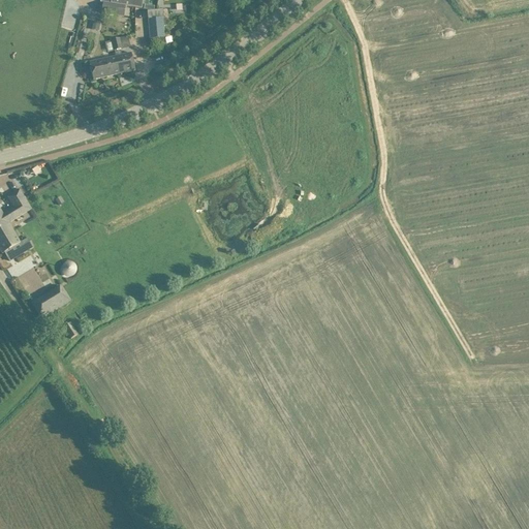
[(111,0),(111,3),(100,1),(100,2),(103,2),(126,6),(142,8),(143,0),(111,0)]
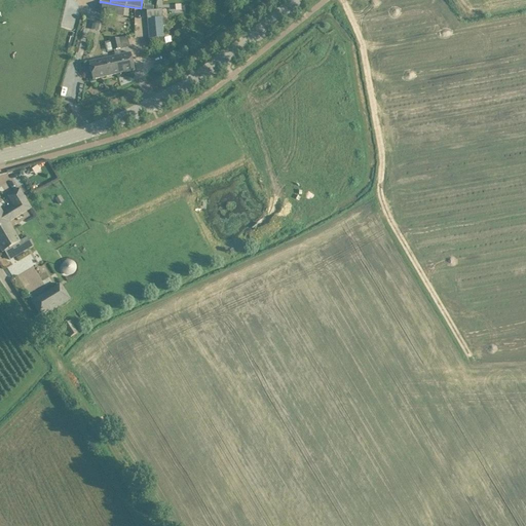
[(103,2),(101,13),(123,16),(123,15),(124,8),(125,6),(103,2)]
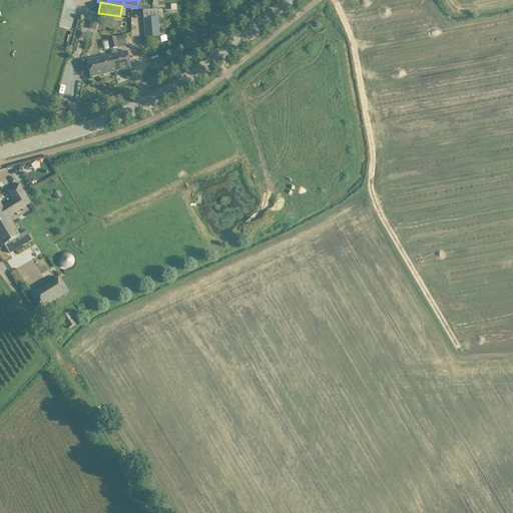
[(159,36),(158,26),(158,18),(144,19),(144,27),(145,37),(159,36)]
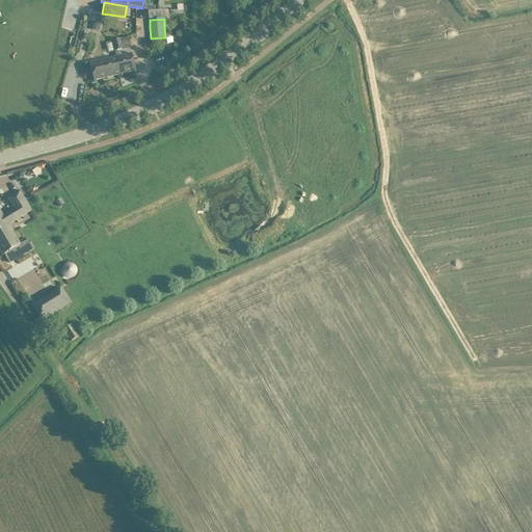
[(115,52),(116,57),(121,75),(136,71),(132,54),(123,56),(121,50),(123,50),(121,38),(112,41),(112,42),(115,52)]
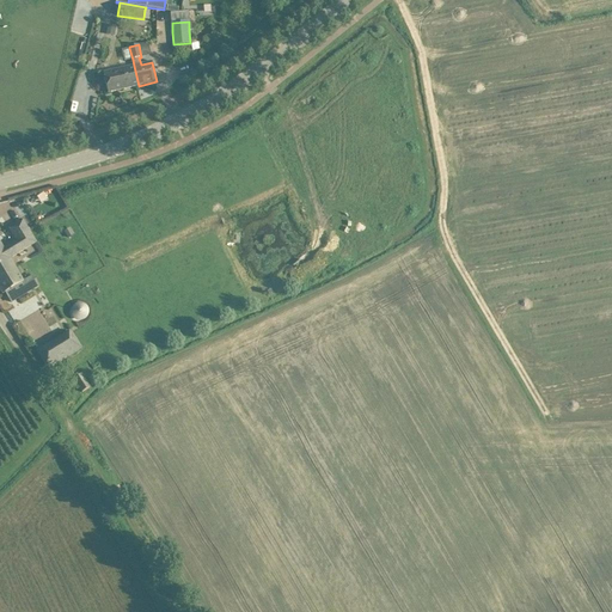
[(133,60),(129,48),(122,50),(124,61),(133,60)]
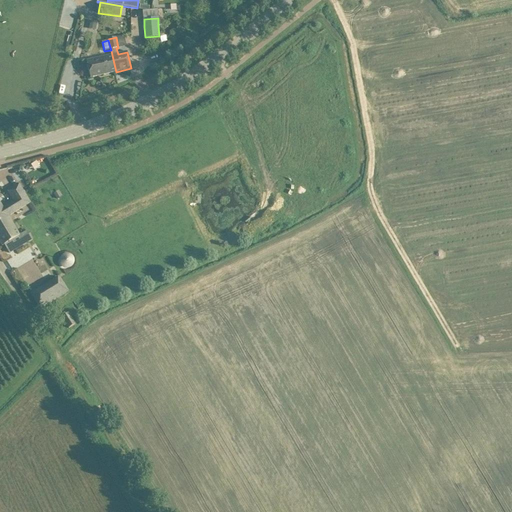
[(90,78),(116,72),(112,55),(86,61),(90,78)]
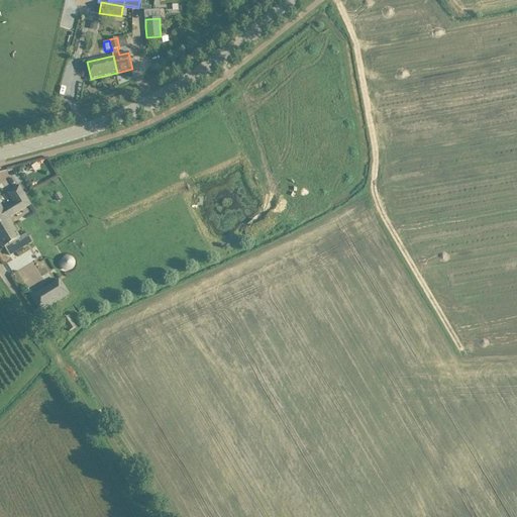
[(0,244),(3,249),(5,247),(10,255),(23,247),(18,239),(20,238),(8,218),(31,205),(19,186),(7,193),(13,203),(3,209),(0,204),(0,244)]
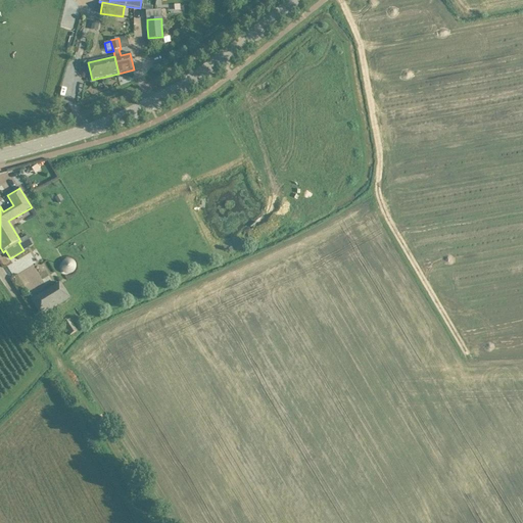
[(291,219),(295,227),(302,223),(298,216),(291,219)]
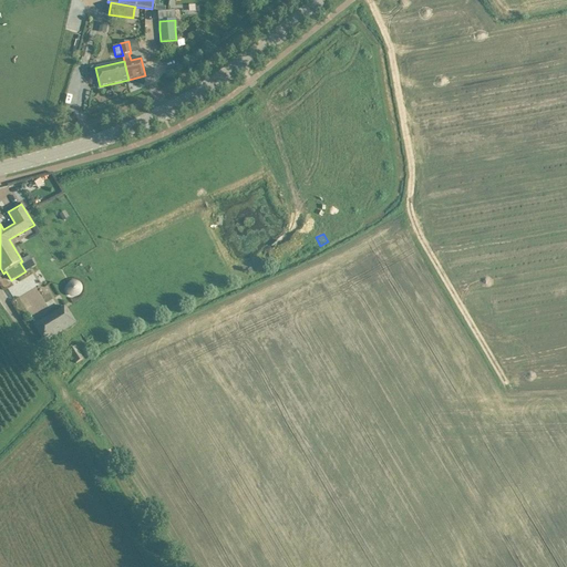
[(84,290),(86,287),(86,282),(84,278),(81,276),(76,276),(72,278),(70,282),(70,286),(72,290),(75,292),(80,292),(84,290)]
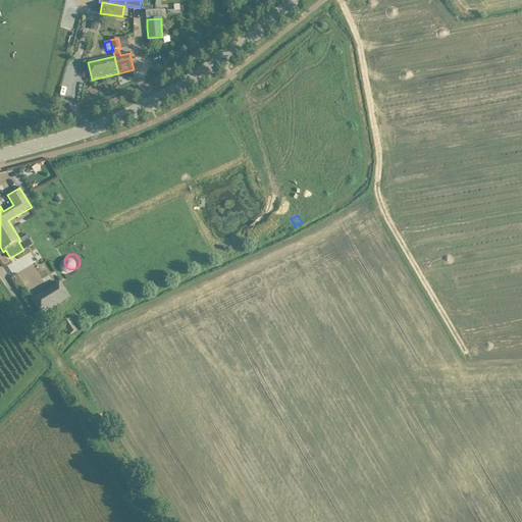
[(61,281),(48,290),(57,305),(70,297),(61,281)]
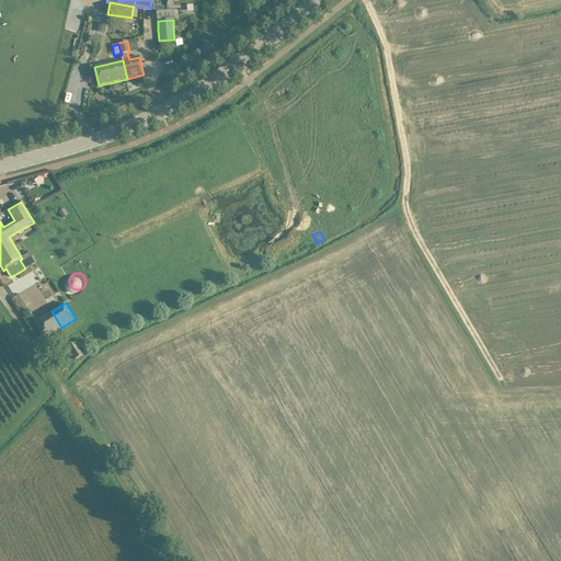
[(82,355),(75,343),(68,347),(76,359),(82,355)]
